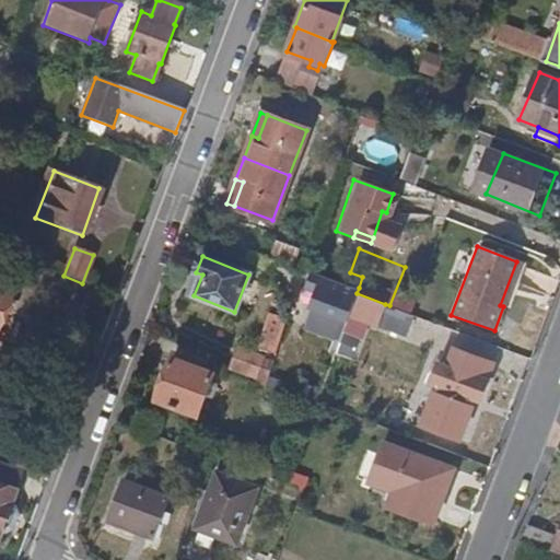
[(311,305),(347,318),(349,312),(357,293),(359,288),(346,283),(312,271),(306,288),(316,291),(311,305)]
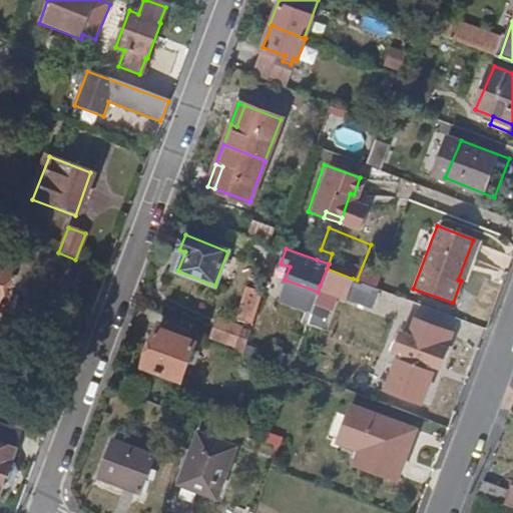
[(317,260),(329,264),(332,253),(321,249),(317,260)]
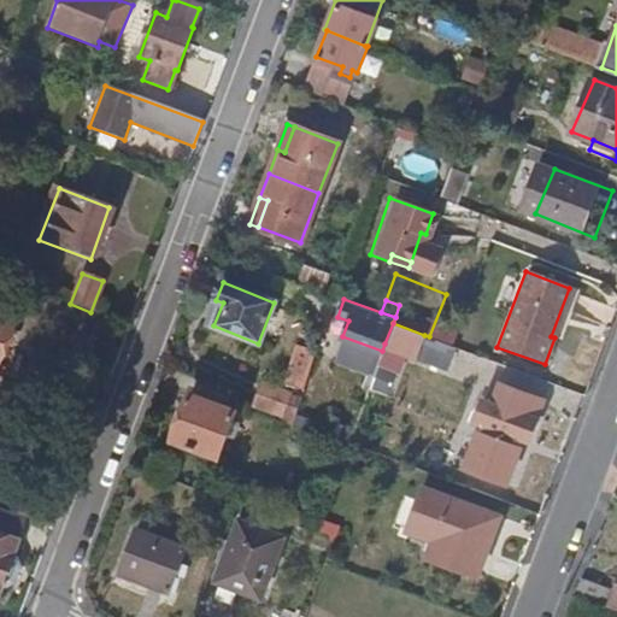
[(0,353),(11,327),(0,321),(0,353)]
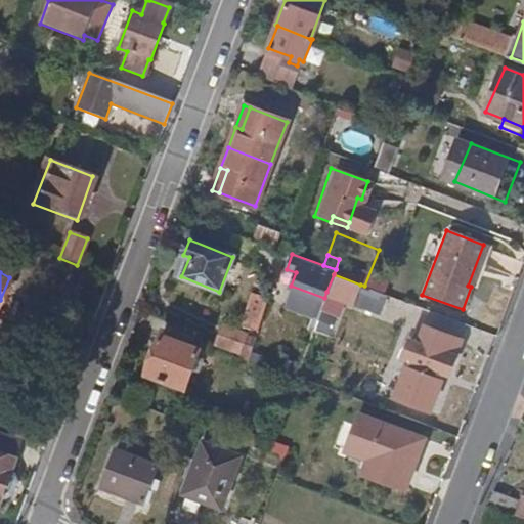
[(334,274),(326,292),(353,303),(360,285),(334,274)]
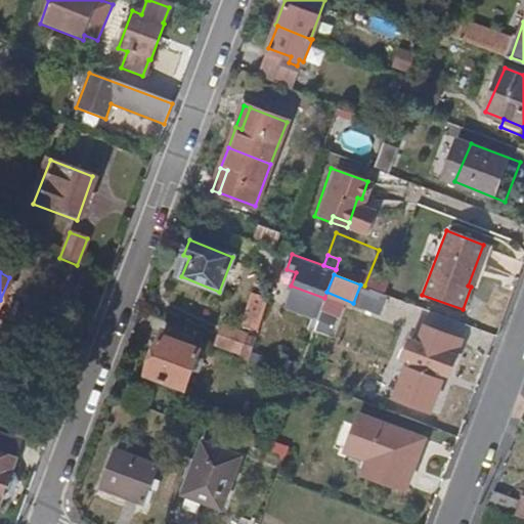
[(241,322),(256,329),(267,296),(253,291),(241,322)]
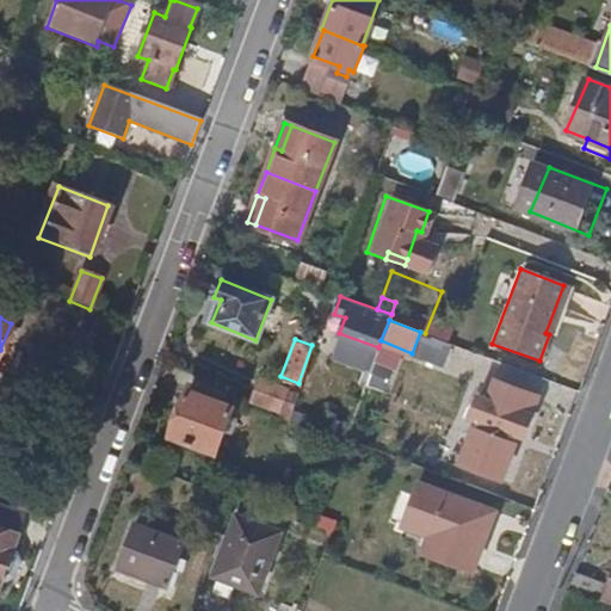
[(386,352),(378,349),(374,363),(369,375),(363,390),(371,394),(386,352)]
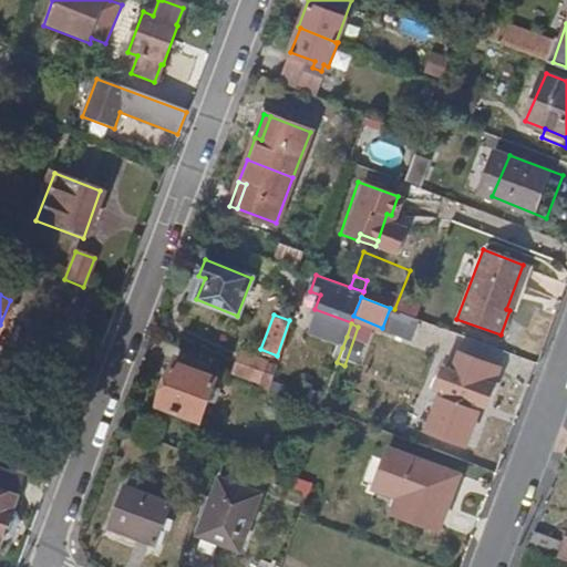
[(367,330),(358,327),(344,366),(353,369),(367,330)]
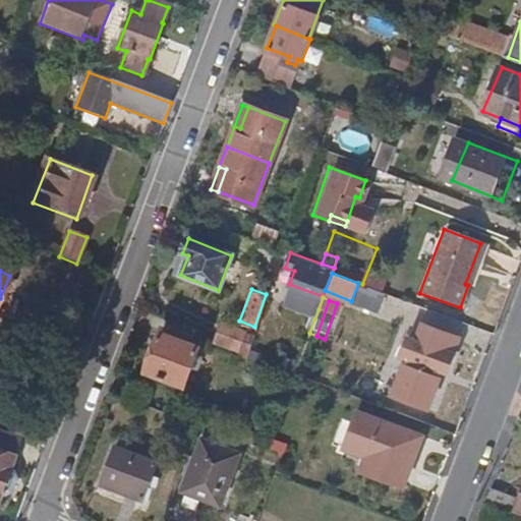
[(305,315),(314,320),(319,309),(308,306),(305,315)]
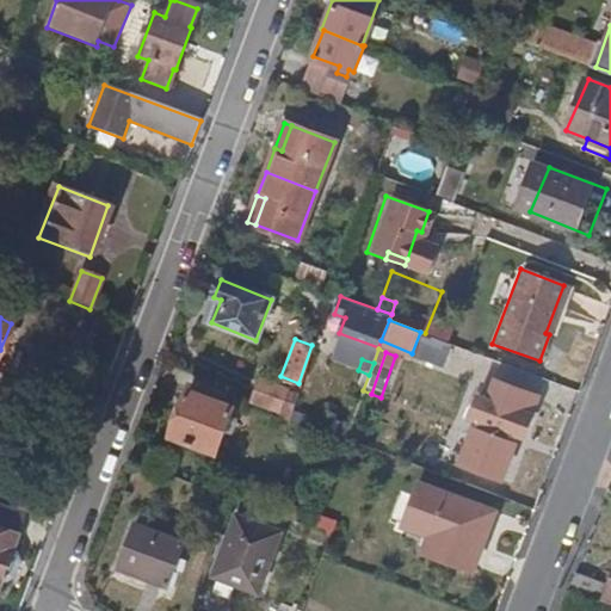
[(284,419),(295,390),(255,376),(248,396),(278,408),(276,417),(284,419)]
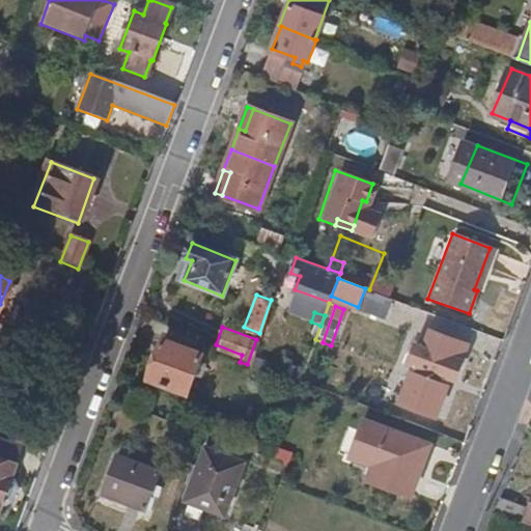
[(454,382),(462,361),(456,359),(463,343),(429,330),(423,347),(415,344),(408,364),(422,369),(420,375),(432,380),(435,374),(454,382)]
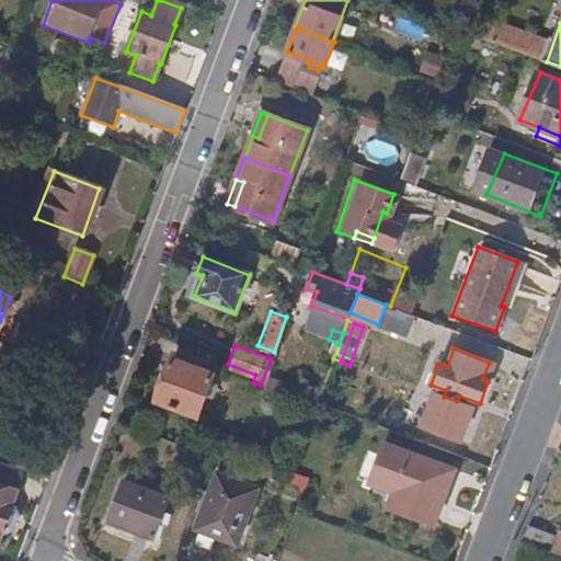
[(172,357),(157,397),(197,412),(213,373),(172,357)]
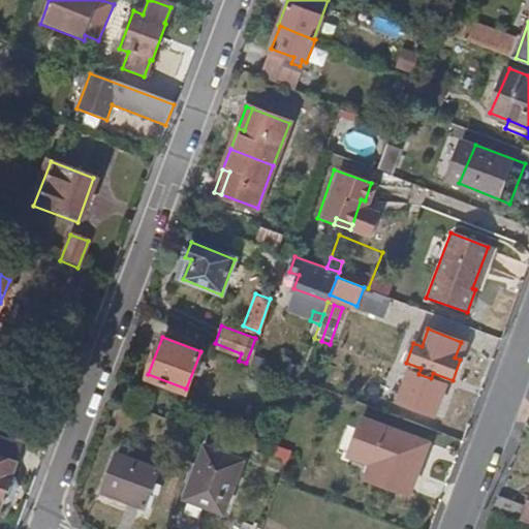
[(455,358),(460,360),(466,344),(461,342),(455,358)]
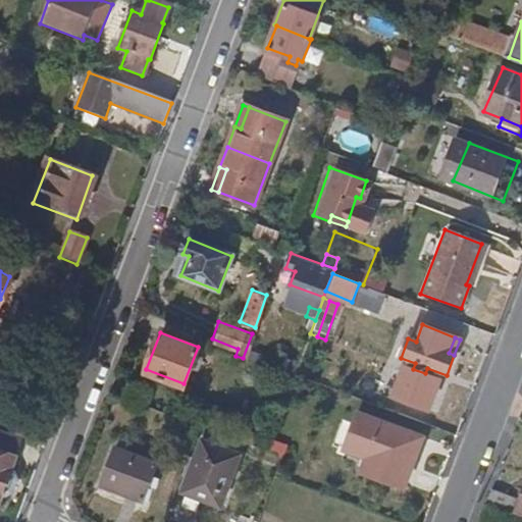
[(344,452),(360,458),(376,464),(371,477),(405,490),(424,437),(359,413),(344,452)]
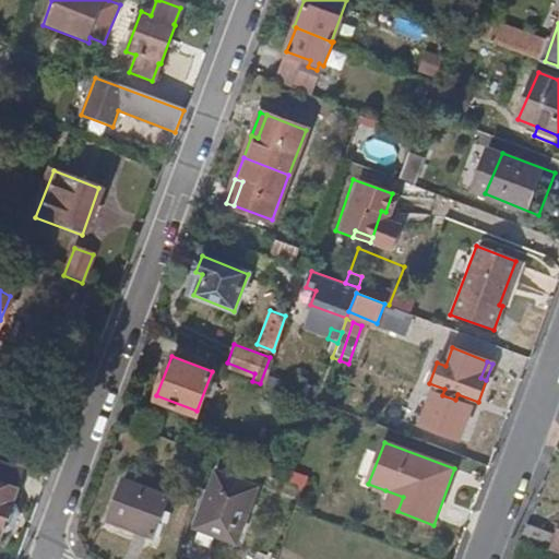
[(0,482),(15,488),(24,466),(14,463),(0,456),(0,482)]
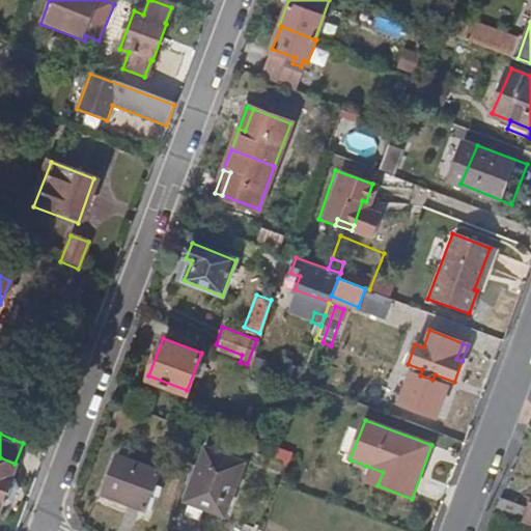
[(199,445),(179,496),(184,497),(177,514),(192,521),(198,503),(219,511),(239,460),(199,445)]
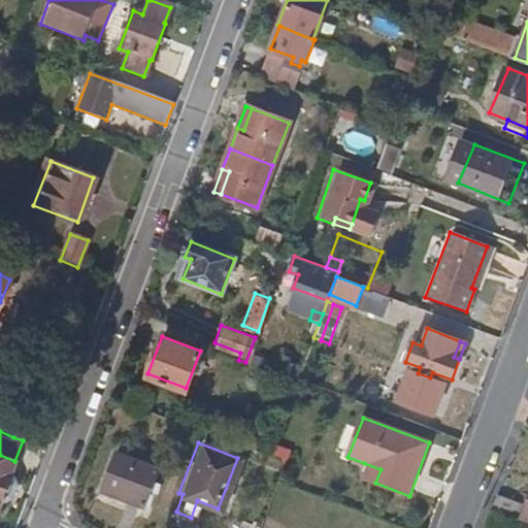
[(118,449),(102,488),(142,504),(159,465),(118,449)]
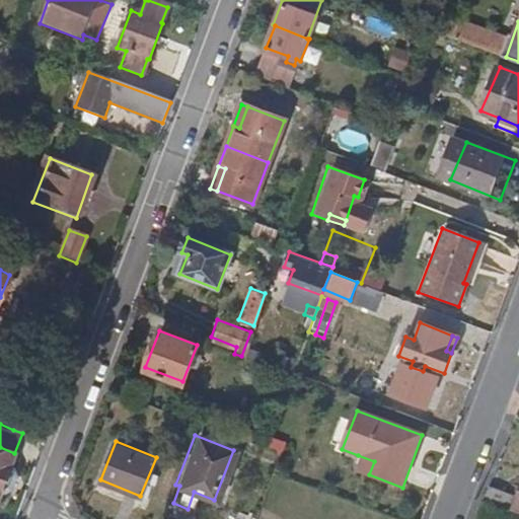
[(16,453),(14,453),(0,447),(0,495),(3,488),(7,489),(11,487),(14,476),(13,470),(9,469),(16,453)]
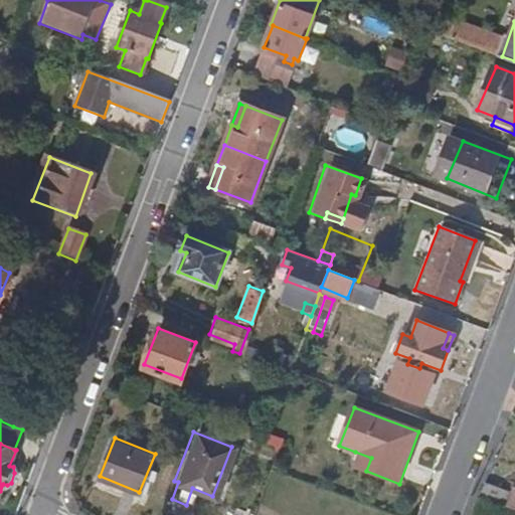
[(351,465),(366,471),(371,458),(355,452),(351,465)]
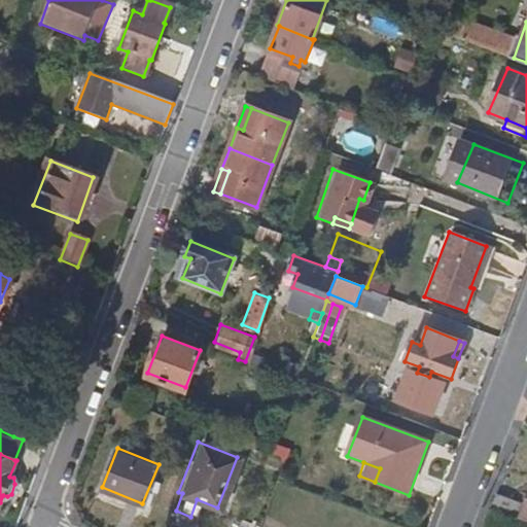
[(490,512),(516,521),(522,505),(495,496),(490,512)]
